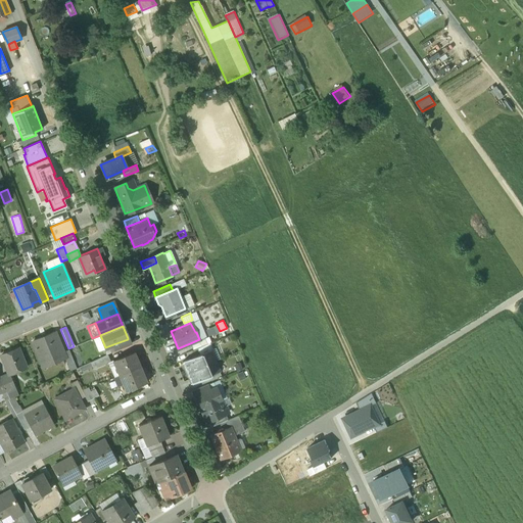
[(55,332),(32,341),(42,366),(64,357),(65,357),(63,352),(55,332)]
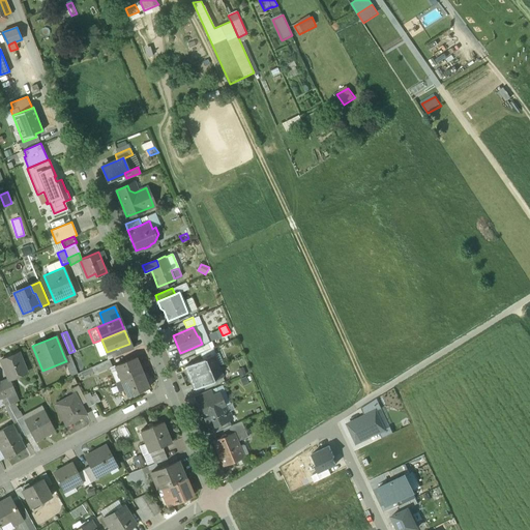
[(202,344),(193,348),(196,354),(199,353),(209,348),(207,342),(202,344)]
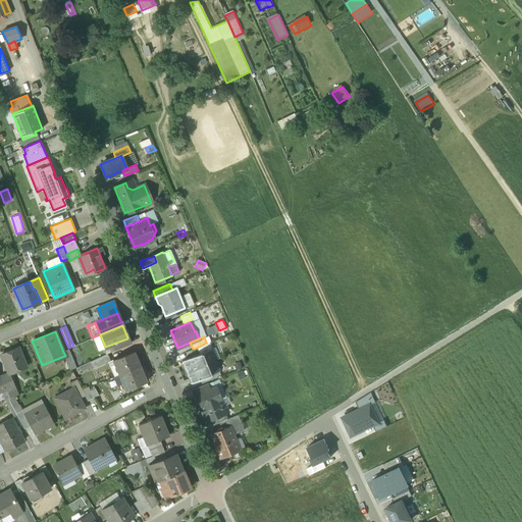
[(127,338),(113,344),(115,350),(129,344),(127,338)]
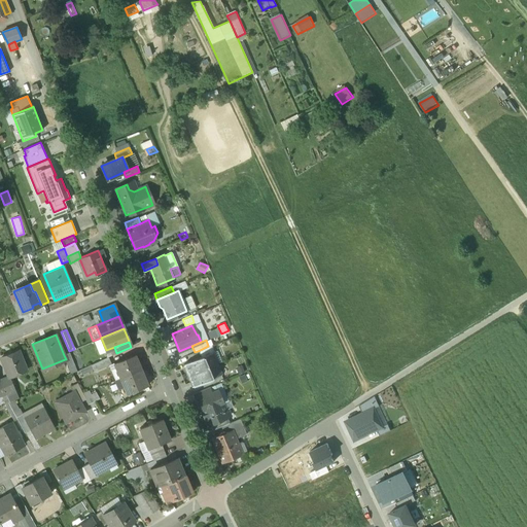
[(208,346),(198,351),(201,356),(212,351),(212,352),(214,351),(211,345),(208,346)]
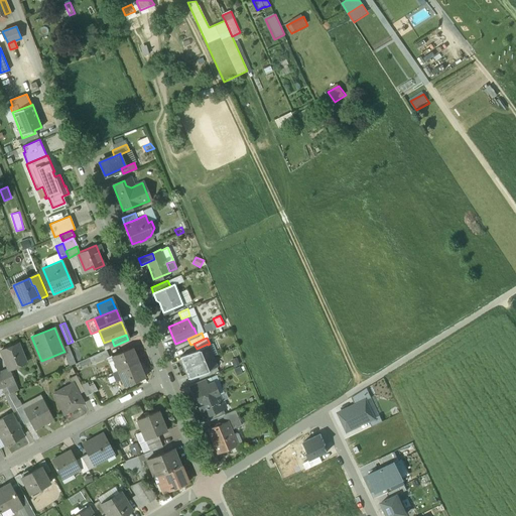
[(26,363),(18,343),(1,350),(8,366),(15,363),(17,367),(26,363)]
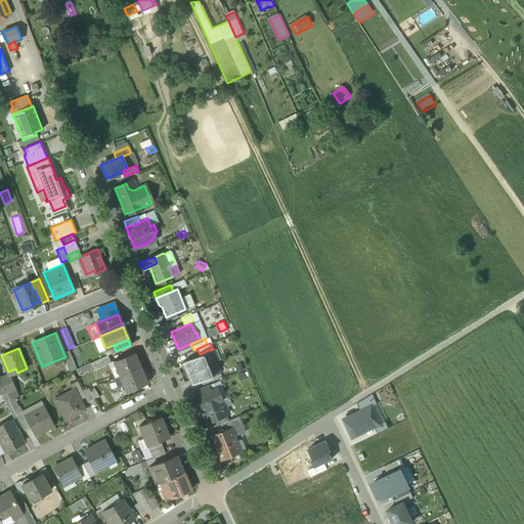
[(200,354),(182,361),(185,369),(185,370),(186,374),(215,361),(211,350),(211,349),(200,354)]
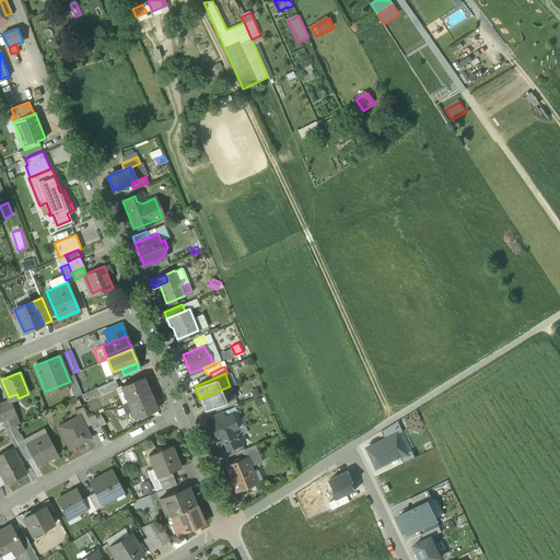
[(73,374),(68,377),(70,382),(69,382),(72,391),(79,387),(73,374)]
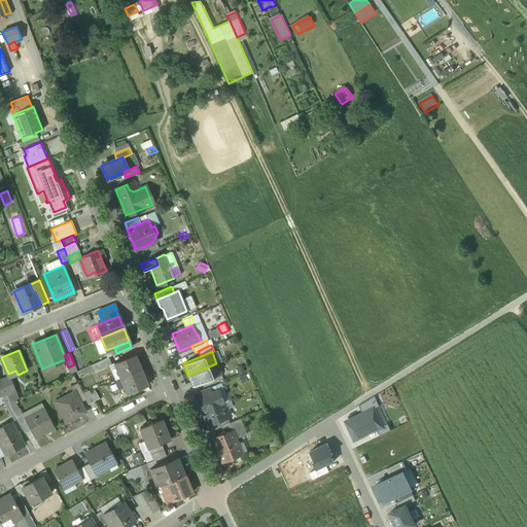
[(135,354),(113,362),(119,378),(141,369),(135,354)]
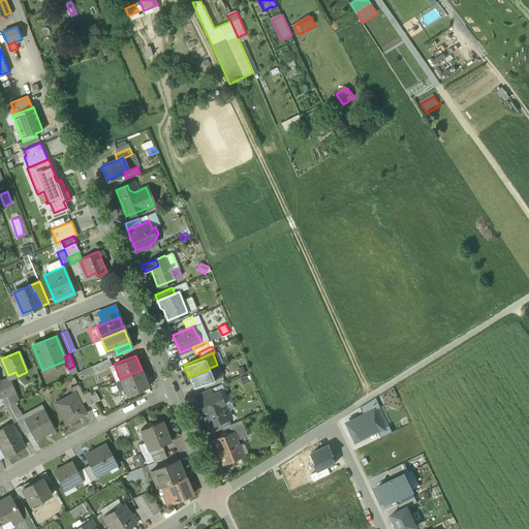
[(109,358),(92,365),(95,372),(112,366),(109,358)]
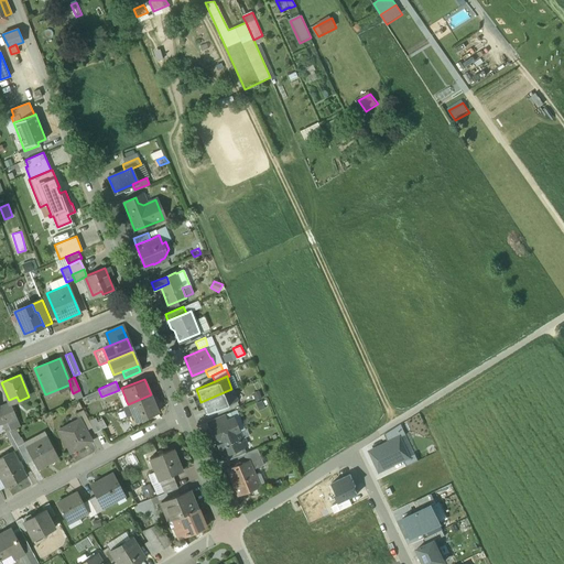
[(231,389),(201,402),(202,405),(203,404),(206,413),(237,401),(231,389)]
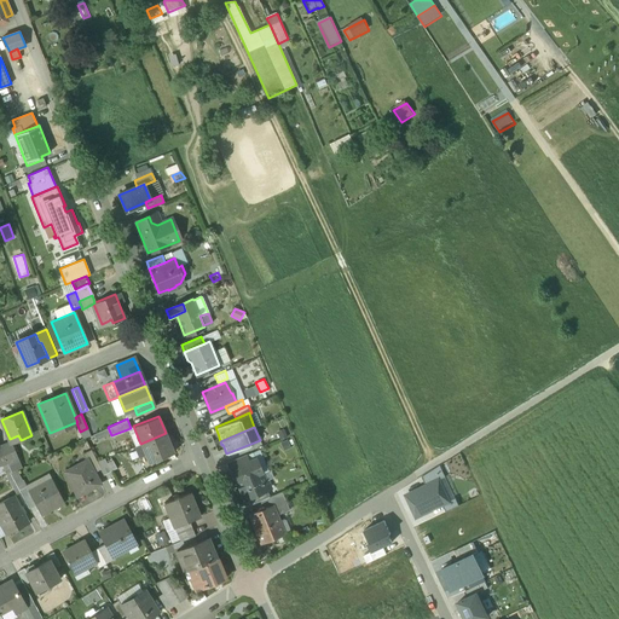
[(166,433),(140,444),(149,462),(173,452),(166,433)]
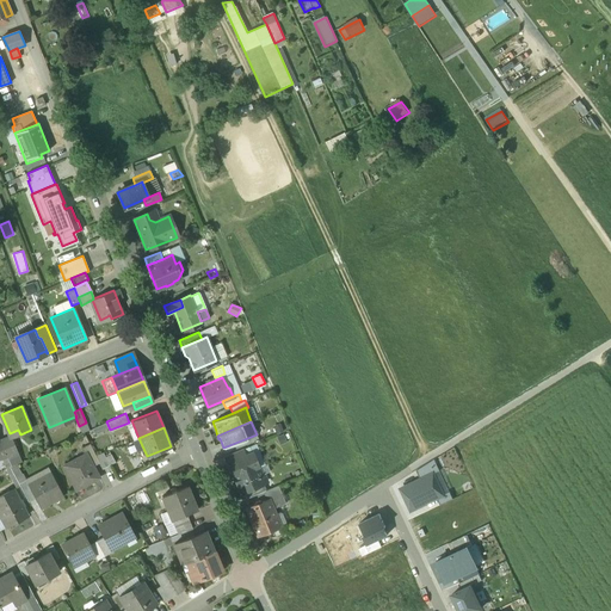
[(11,436),(0,439),(7,457),(18,452),(12,438),(11,438),(11,436)]
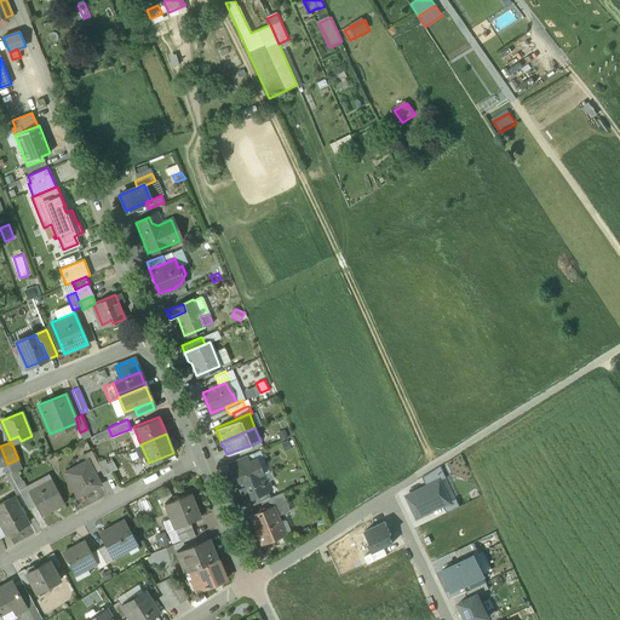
[(246,454),(229,461),(231,469),(250,461),(246,454)]
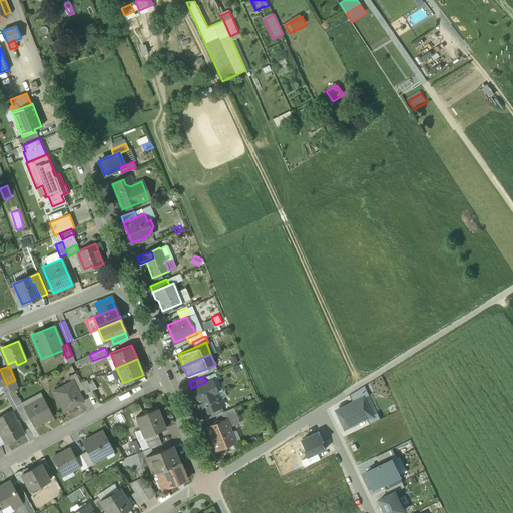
[(80,382),(78,378),(73,381),(78,391),(84,388),(80,382)]
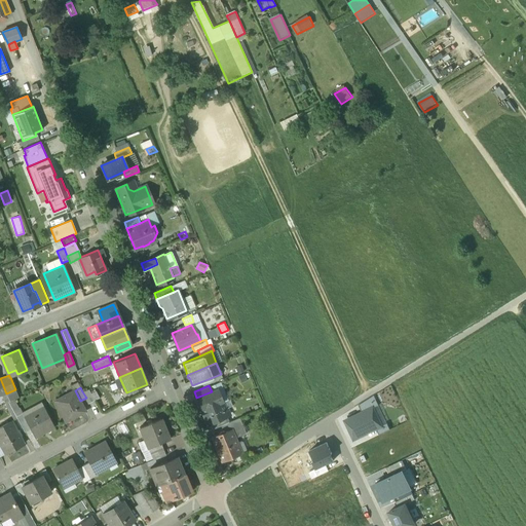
[(196,398),(201,411),(222,402),(217,388),(212,391),(196,398)]
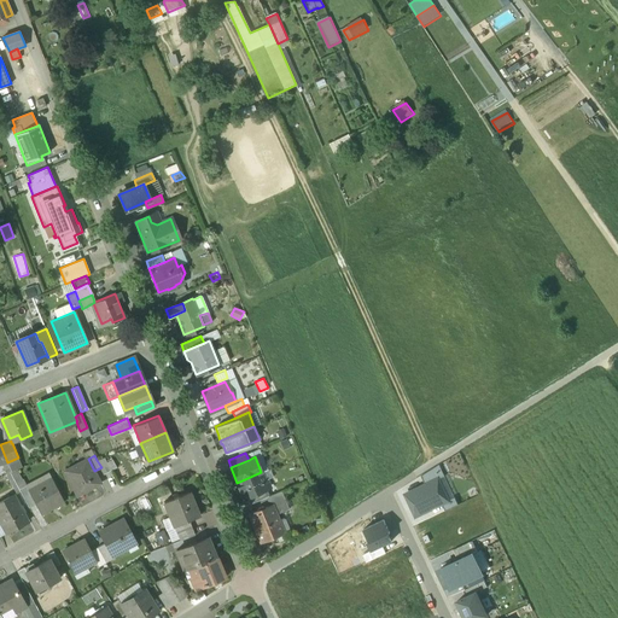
[(111,470),(105,458),(97,460),(101,467),(104,473),(111,470)]
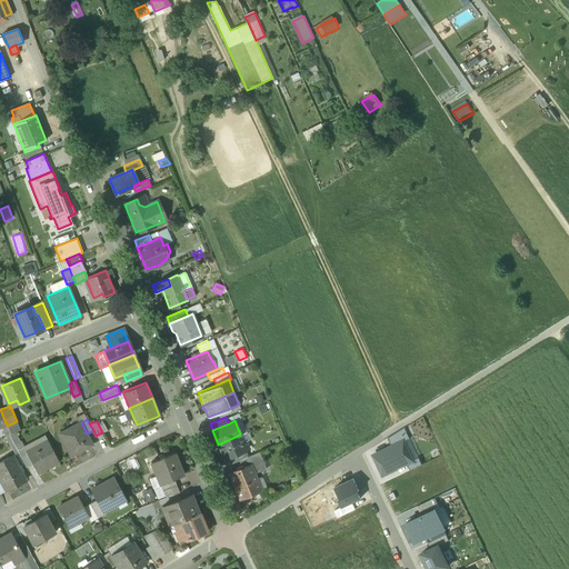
[(81,422),(59,433),(71,456),(92,445),(87,433),(81,422)]
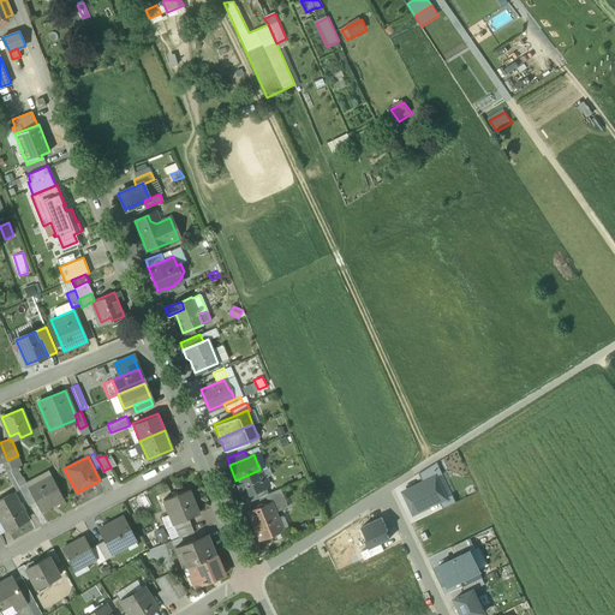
[(419,473),(424,482),(436,476),(443,473),(437,463),(419,473)]
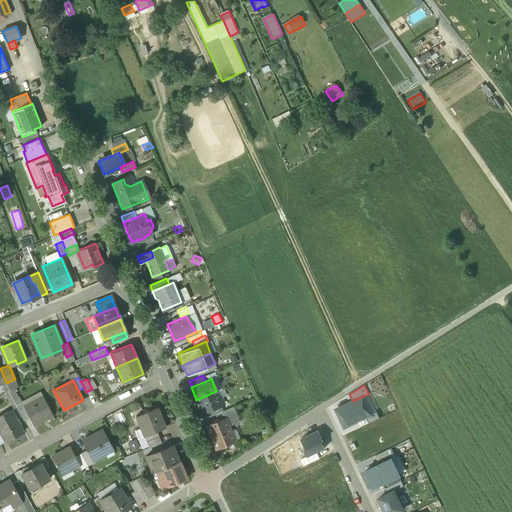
[(216,391),(196,400),(201,413),(204,412),(220,405),(222,404),(216,391)]
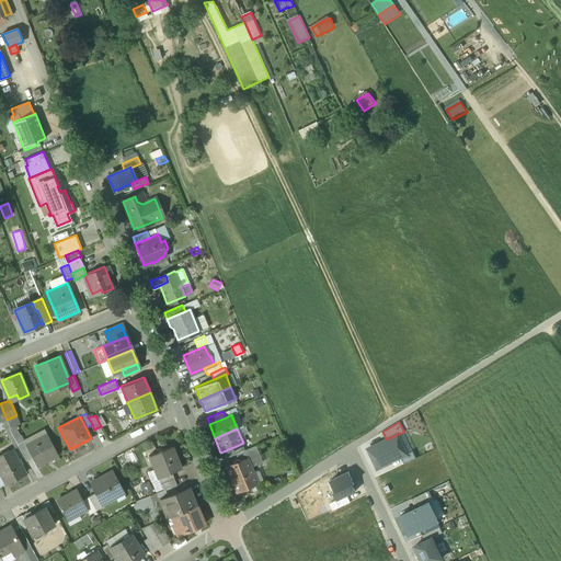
[(58,456),(46,433),(26,444),(25,445),(32,457),(37,467),(58,456)]
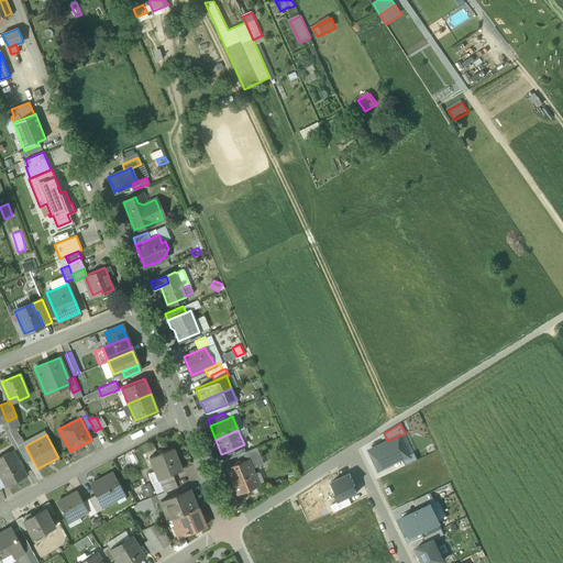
[(370,450),(379,470),(403,459),(409,455),(399,435),(388,441),(370,450)]
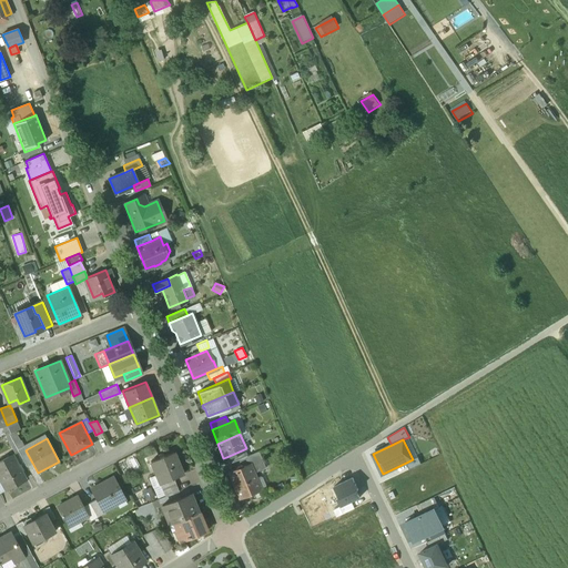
[(27,449),(24,446),(18,449),(27,466),(32,463),(26,450),(27,449)]
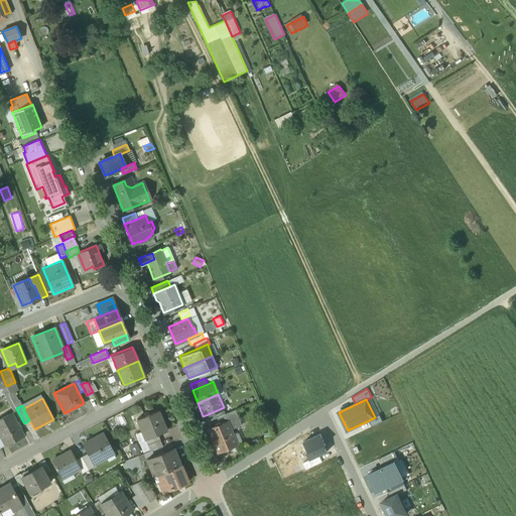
[(222,408),(206,415),(208,420),(222,414),(225,413),(222,408)]
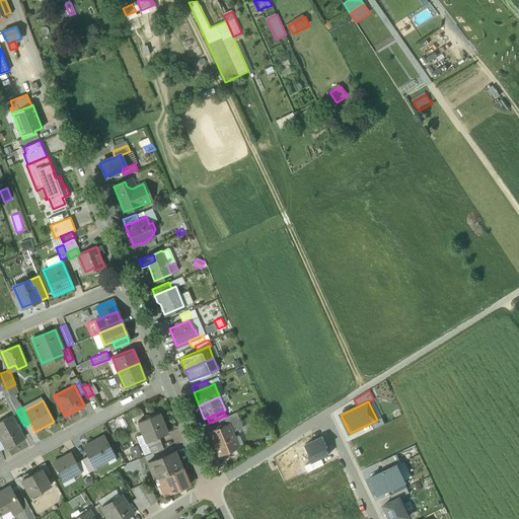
[(226,416),(223,417),(226,425),(228,424),(231,432),(242,427),(236,412),(226,416)]
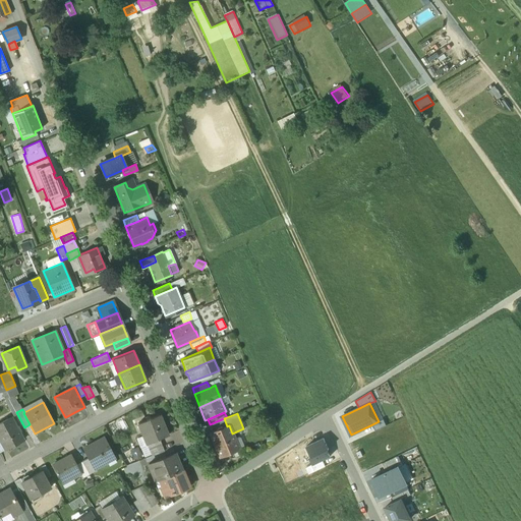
[(159,414),(137,422),(141,431),(143,436),(146,435),(149,443),(168,435),(159,414)]
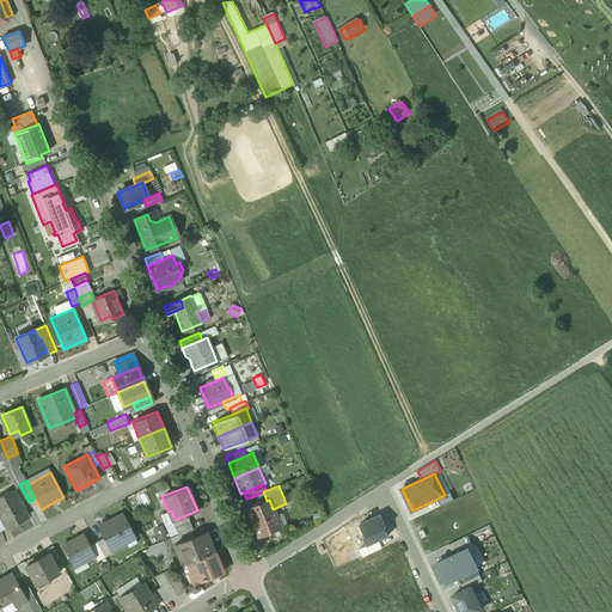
[(28,516),(14,490),(0,497),(0,509),(8,526),(28,516)]
